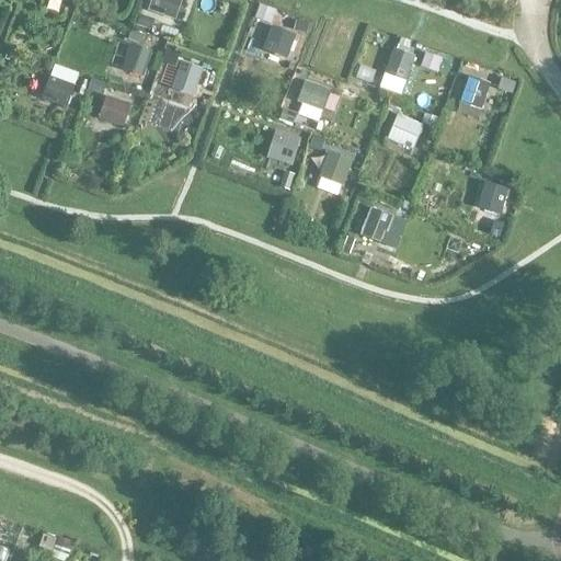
[(152,0),(148,12),(175,22),(183,0),(152,0)]
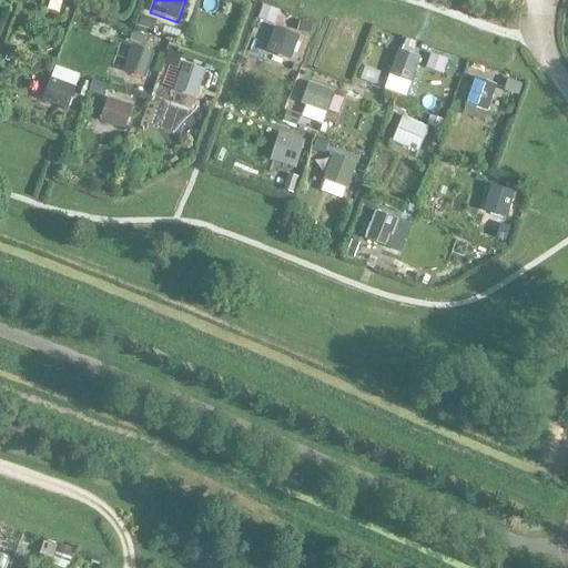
[(142,16),(139,27),(153,32),(156,21),(142,16)]
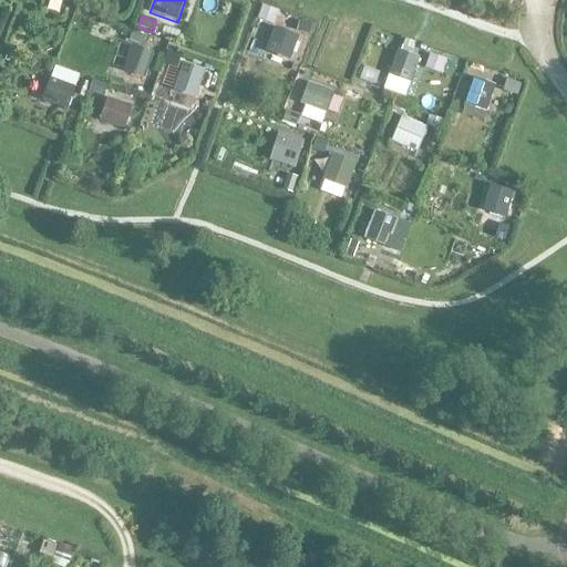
[(299,23),(297,32),(311,35),(313,27),(299,23)]
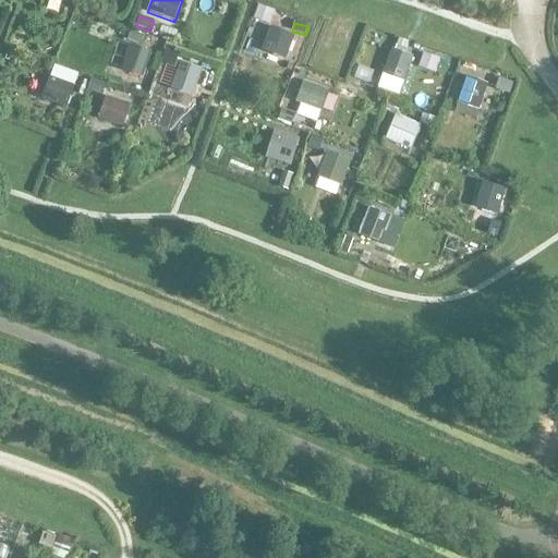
[(273,26),(264,50),(287,59),(295,34),(273,26)]
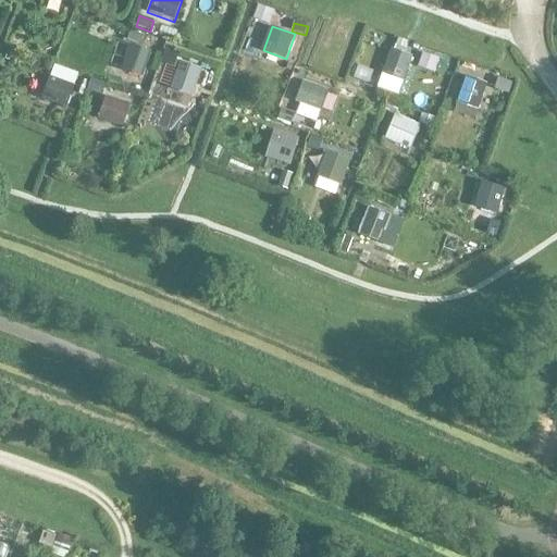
[(132,31),(127,40),(141,45),(145,35),(132,31)]
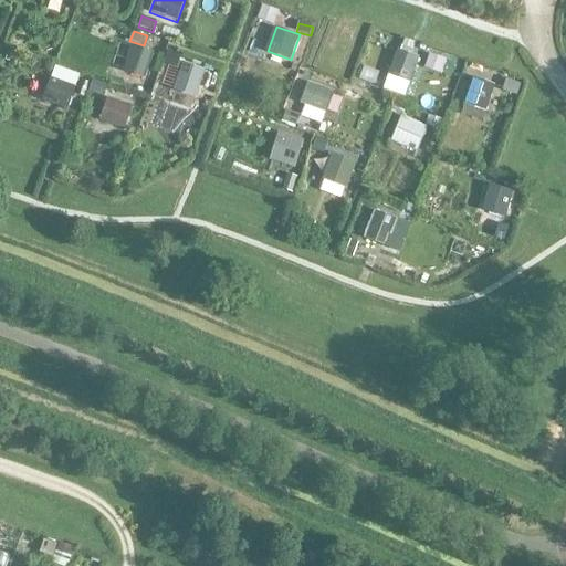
[(156,52),(134,44),(125,71),(146,79),(156,52)]
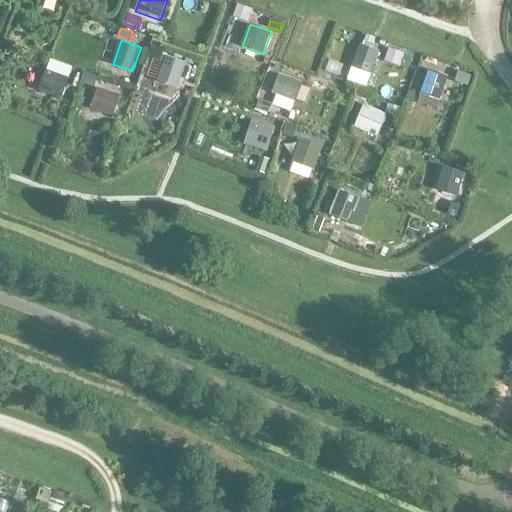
[(380,50),(361,44),(353,68),(372,74),(380,50)]
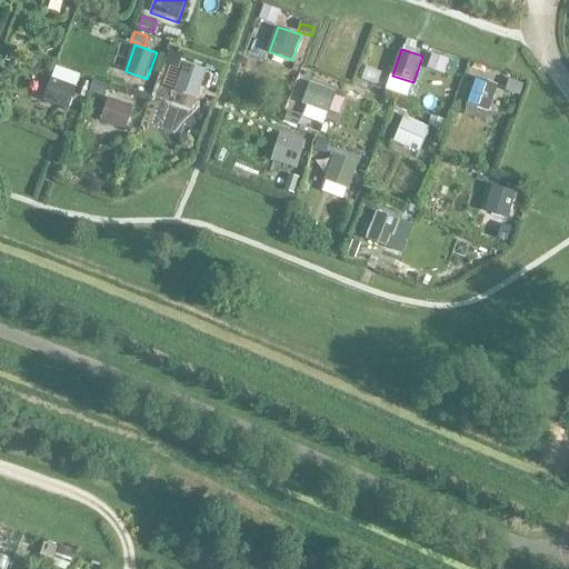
[(170,53),(166,65),(179,69),(183,58),(170,53)]
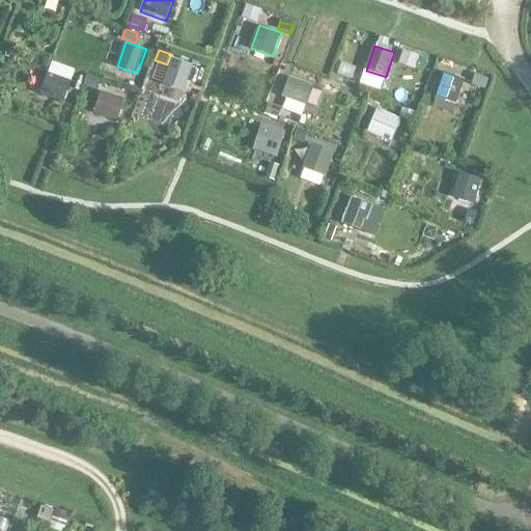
[(175,60),(166,86),(183,92),(192,66),(175,60)]
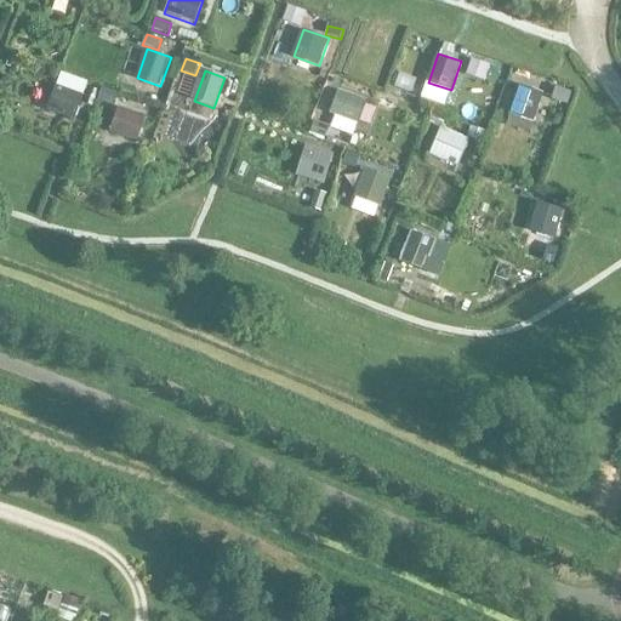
[(74,120),(84,95),(56,85),(47,110),(74,120)]
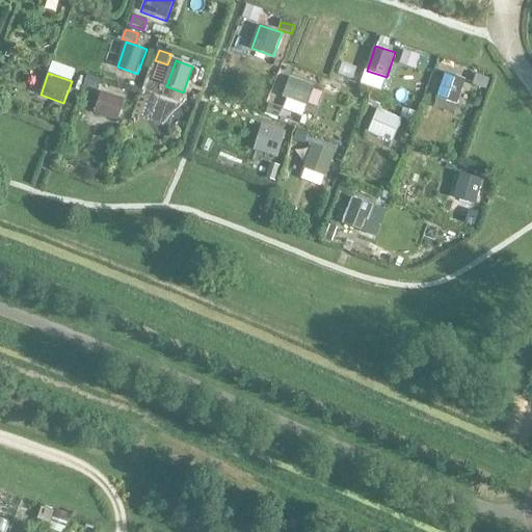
[(457,105),(466,80),(445,73),(436,98),(457,105)]
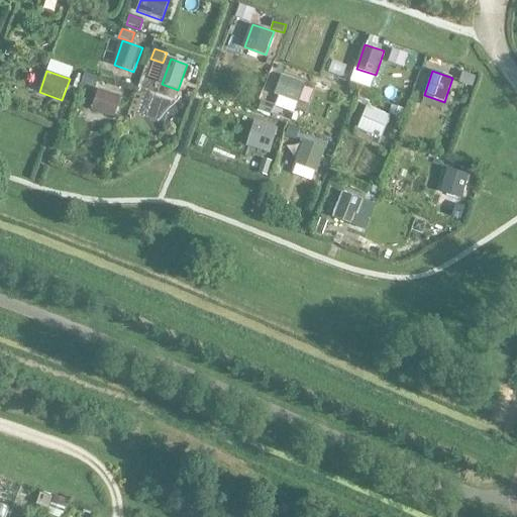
[(86,73),(82,84),(96,89),(99,78),(86,73)]
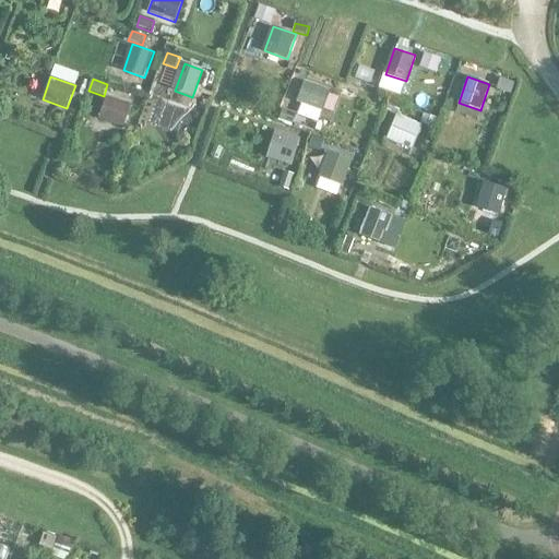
[(82,80),(76,95),(84,97),(88,83),(82,80)]
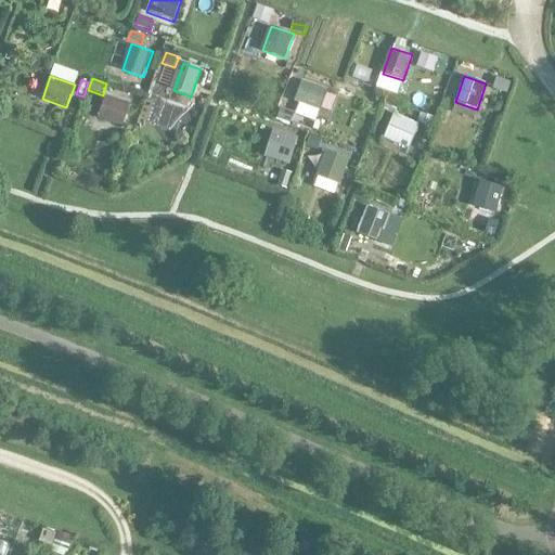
[(497,79),(493,90),(506,94),(511,84),(497,79)]
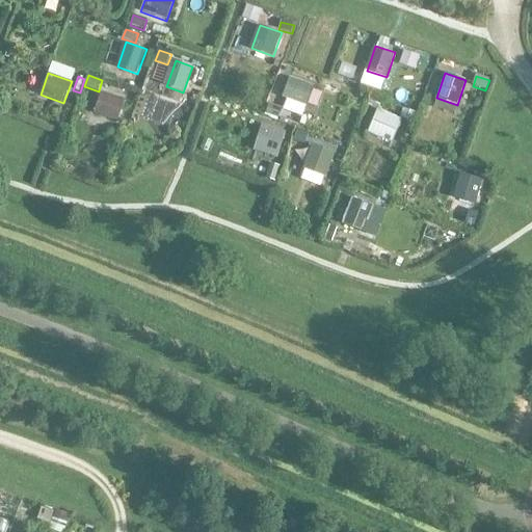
[(317,85),(291,77),(285,97),(311,105),(317,85)]
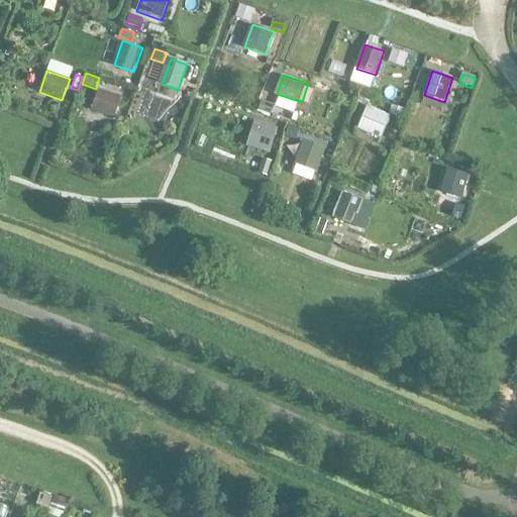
[(121,97),(99,89),(91,110),(114,118),(121,97)]
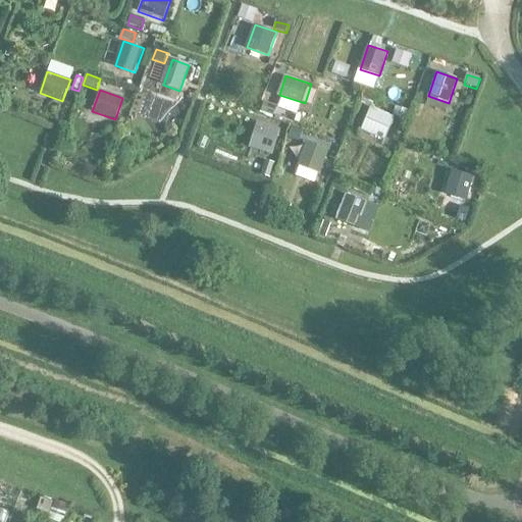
[(363,97),(360,104),(371,108),(374,101),(363,97)]
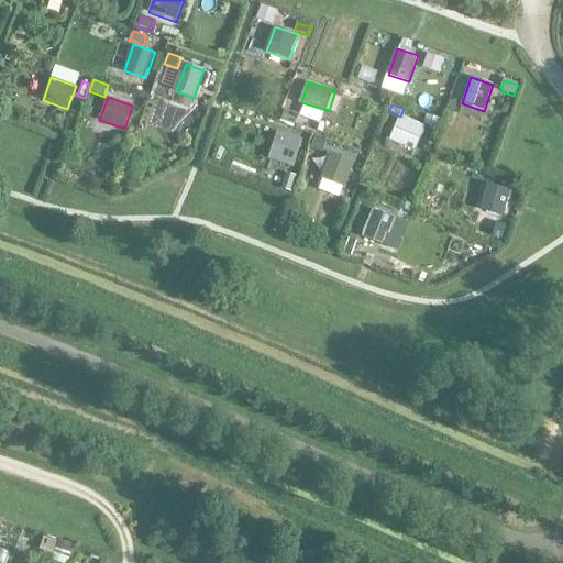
[(284,111),(280,121),(294,125),(297,116),(284,111)]
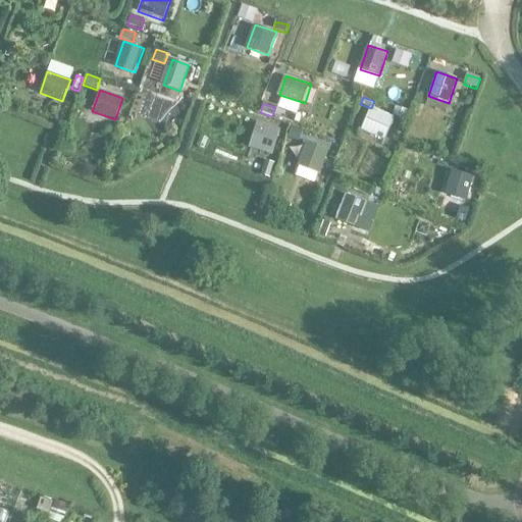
[(396,107),(393,115),(406,119),(408,111),(396,107)]
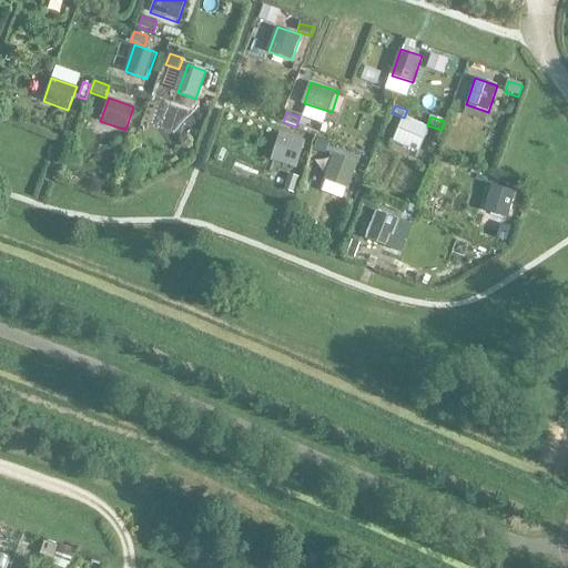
[(427,130),(404,119),(395,140),(417,150),(427,130)]
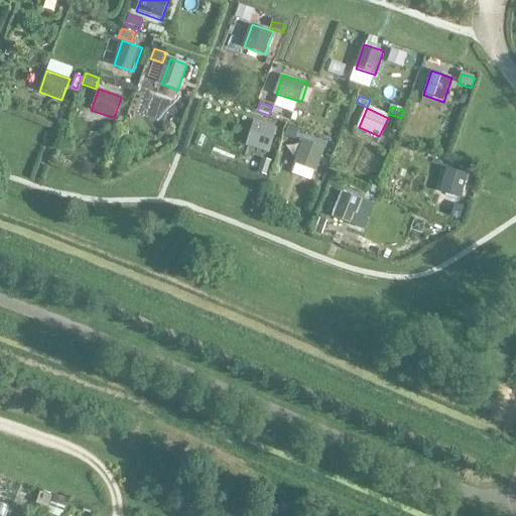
[(265,153),(269,140),(272,141),(277,128),(255,120),(246,147),(265,153)]
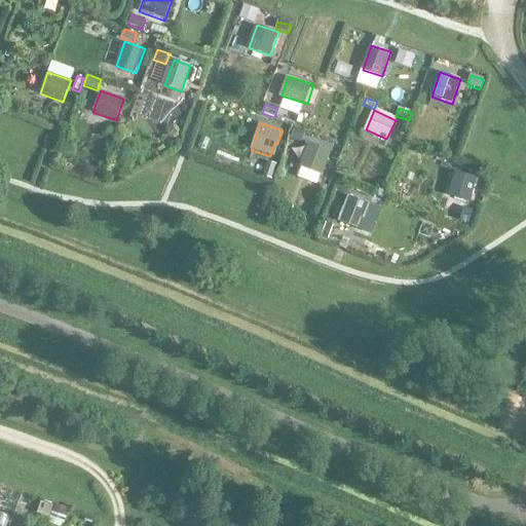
[(294,129),(290,140),(300,144),(304,134),(294,129)]
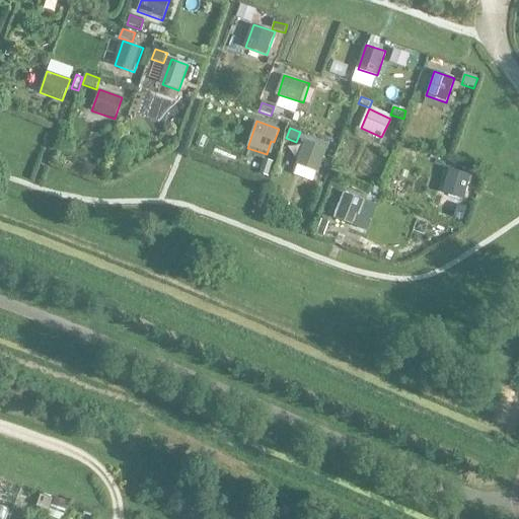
[(306,142),(297,166),(317,173),(326,150),(306,142)]
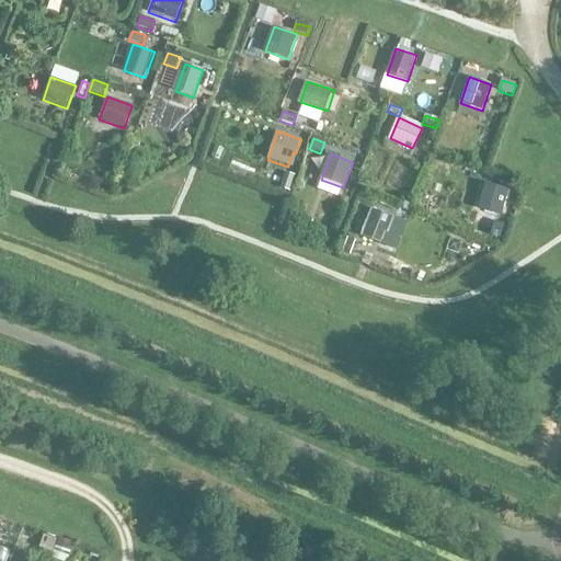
[(285,175),(279,189),(289,192),(294,178),(285,175)]
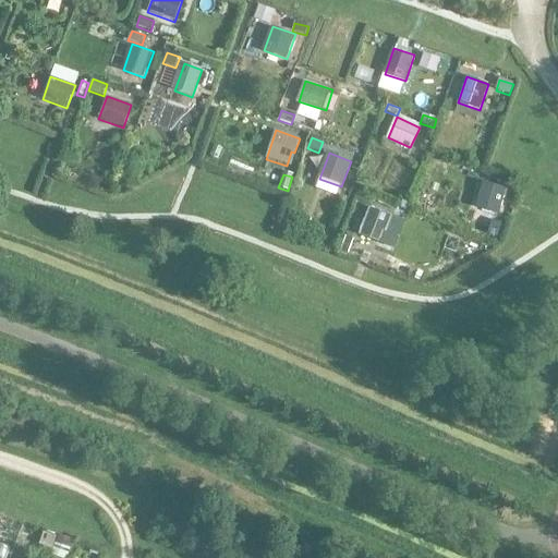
[(480,213),(482,207),(498,214),(505,194),(478,185),(470,209),(480,213)]
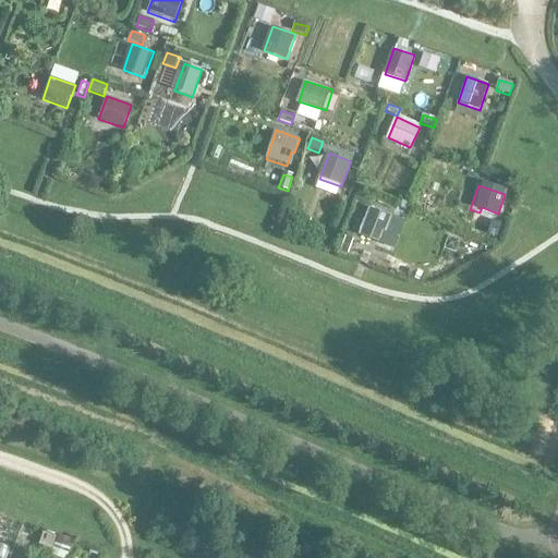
[(379,243),(384,232),(386,233),(393,217),(370,207),(359,234),(379,243)]
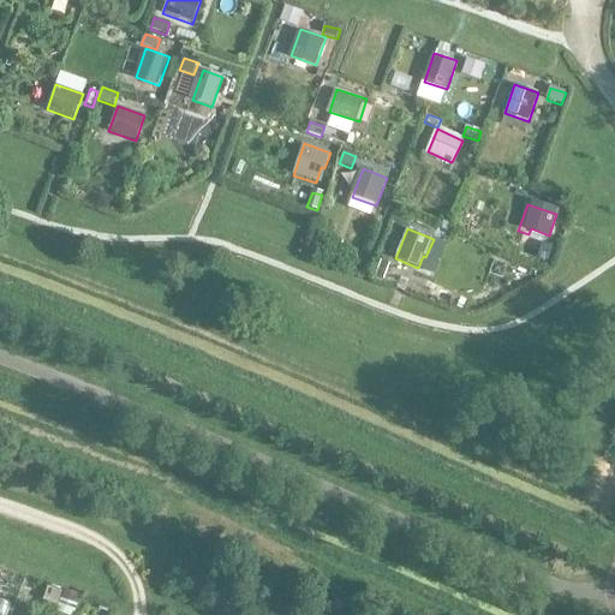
[(543,244),(538,257),(548,261),(553,248),(543,244)]
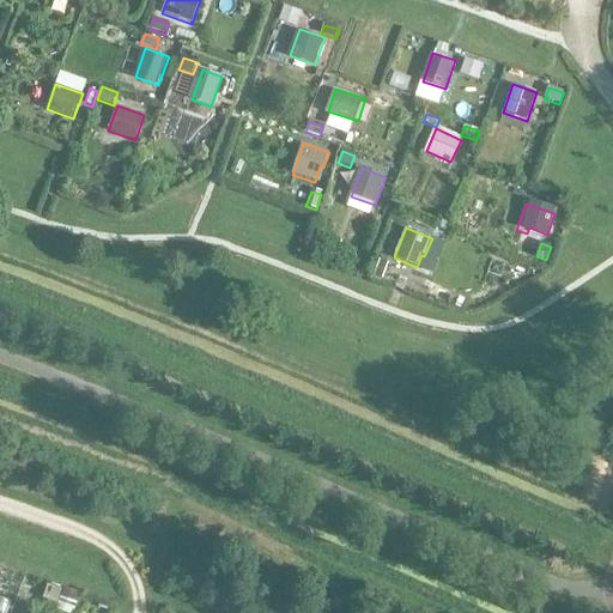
[(380,262),(374,277),(382,280),(387,265),(380,262)]
